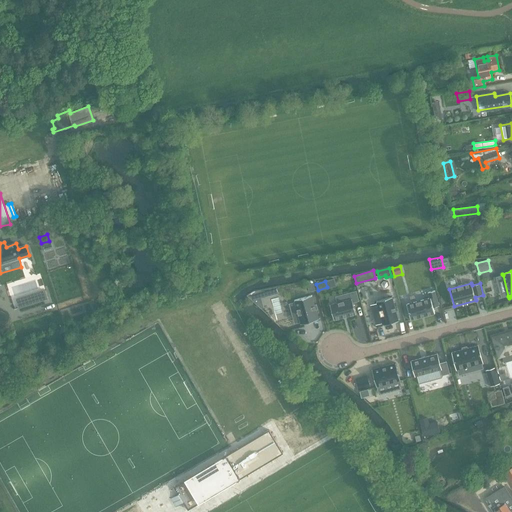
[(276,287),(269,288),(271,295),(278,294),(276,287)]
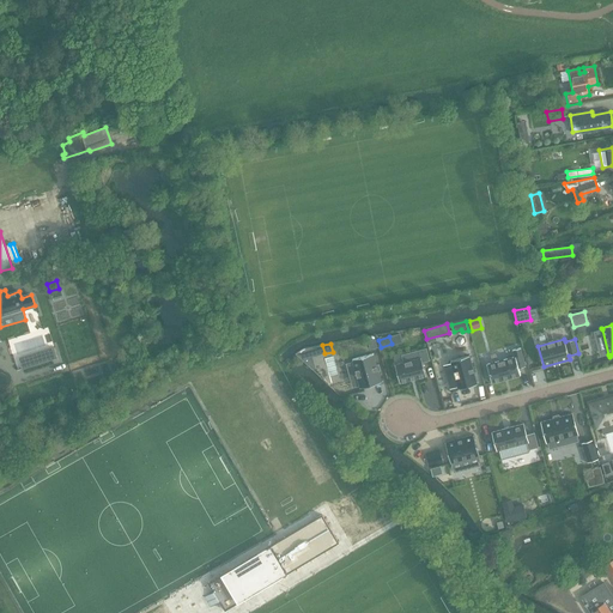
[(53,349),(19,359),(22,370),(56,359),(53,349)]
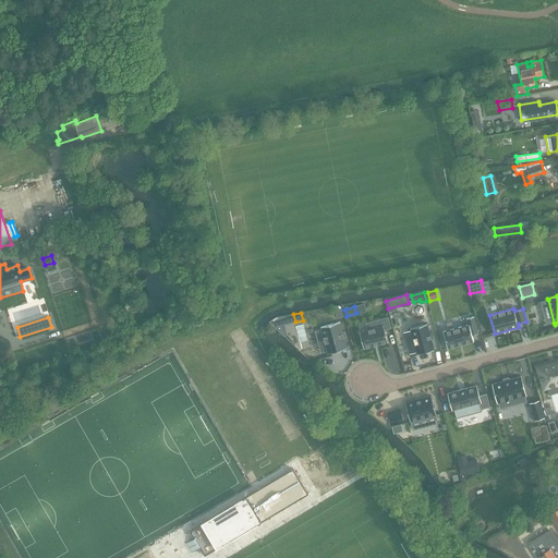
[(367,330),(360,332),(364,349),(388,342),(385,330),(391,328),(388,317),(380,319),(383,326),(367,330)]
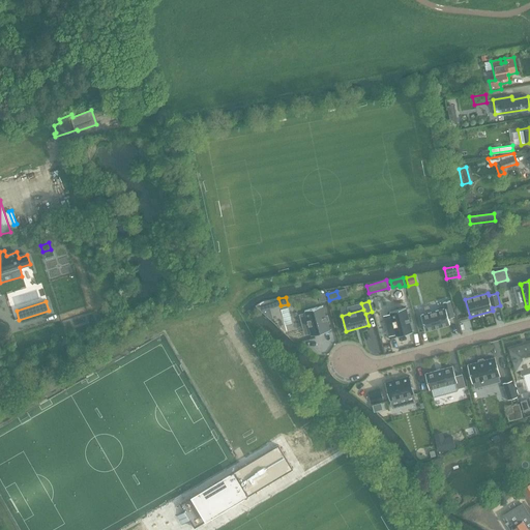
[(445,308),(420,315),(425,331),(450,324),(448,319),(454,317),(450,301),(443,302),(445,308)]
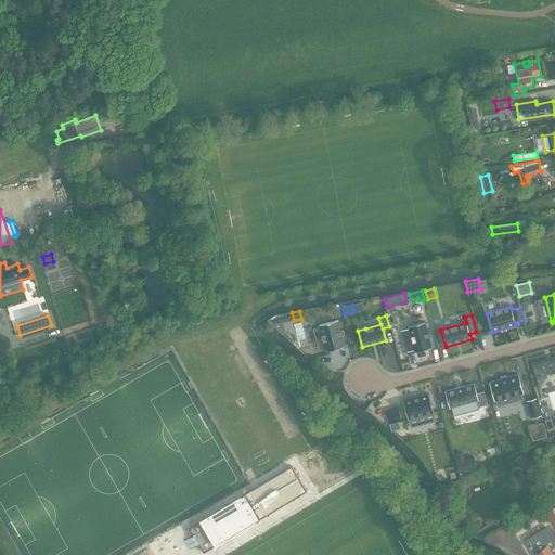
[(337,320),(319,325),(320,327),(325,349),(326,351),(345,347),(341,336),(340,331),(337,320)]
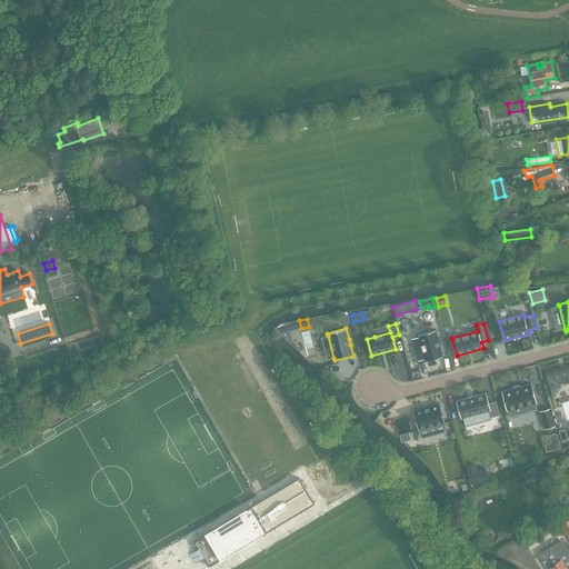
[(426,359),(426,361),(442,357),(440,347),(438,340),(436,330),(419,335),(419,337),(426,359)]
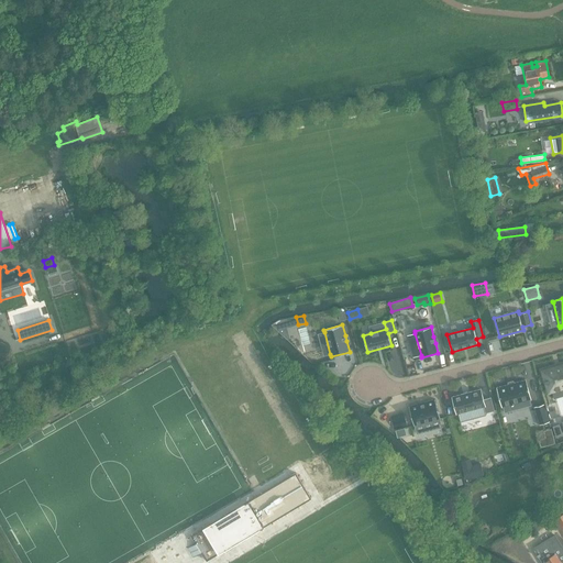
[(562,365),(542,372),(549,393),(561,389),(562,395),(562,365)]
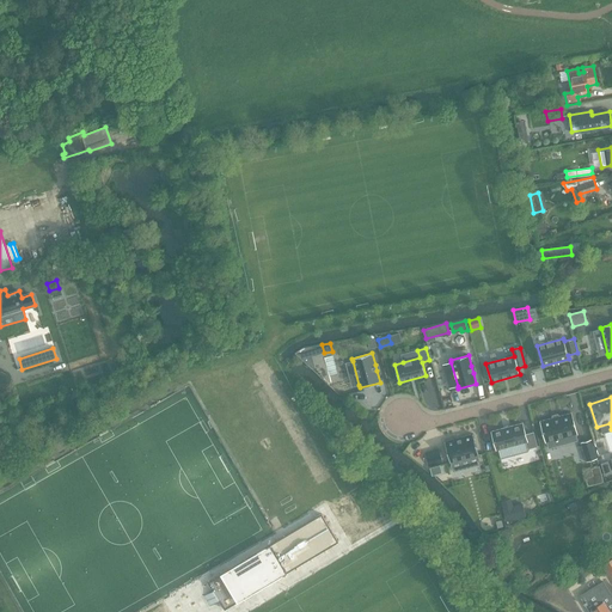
[(560,416),(552,418),(540,422),(545,442),(546,442),(549,448),(560,446),(557,439),(576,434),(571,414),(560,416)]
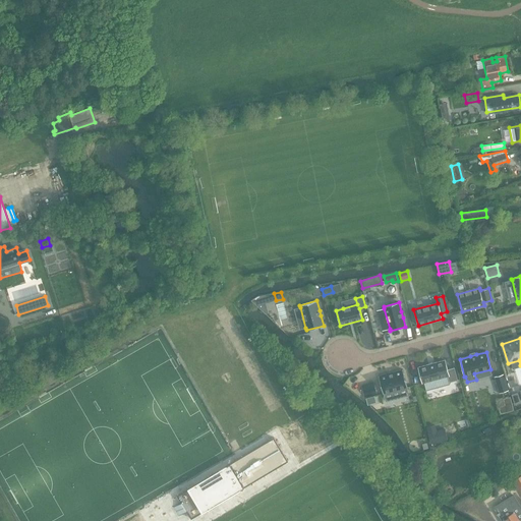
[(445,360),(418,367),(422,384),(423,383),(425,392),(450,385),(449,383),(457,381),(454,368),(448,370),(445,360)]
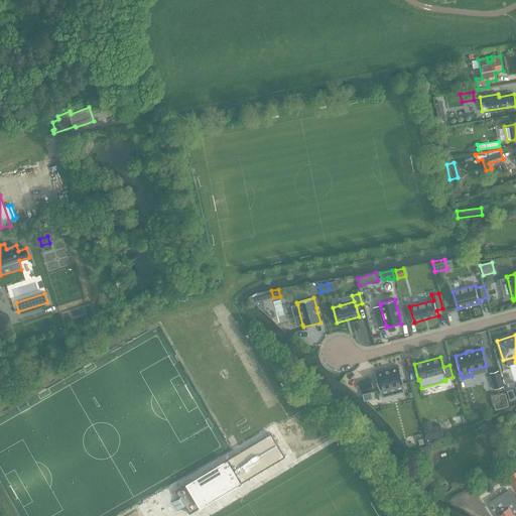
[(399,366),(403,377),(408,375),(404,365),(399,366)]
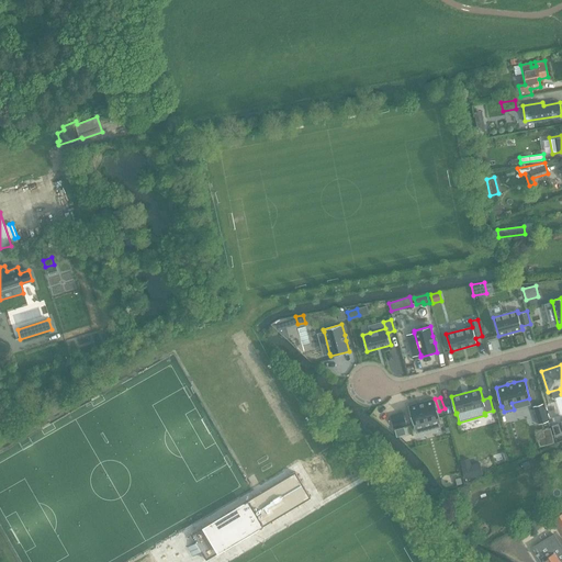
[(435,398),(408,406),(413,425),(414,425),(416,434),(441,427),(438,418),(439,417),(435,398)]
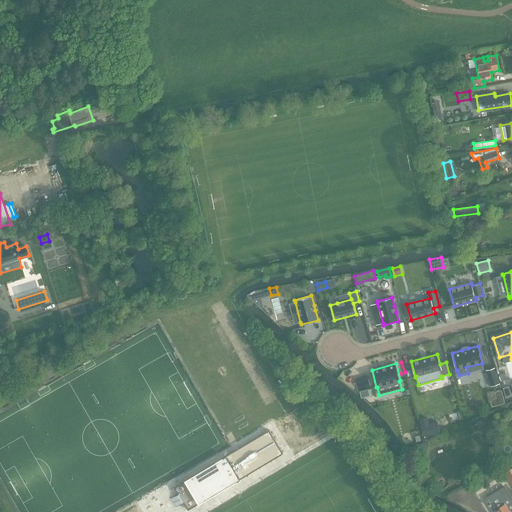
[(499,383),(495,368),(486,371),(491,386),(499,383)]
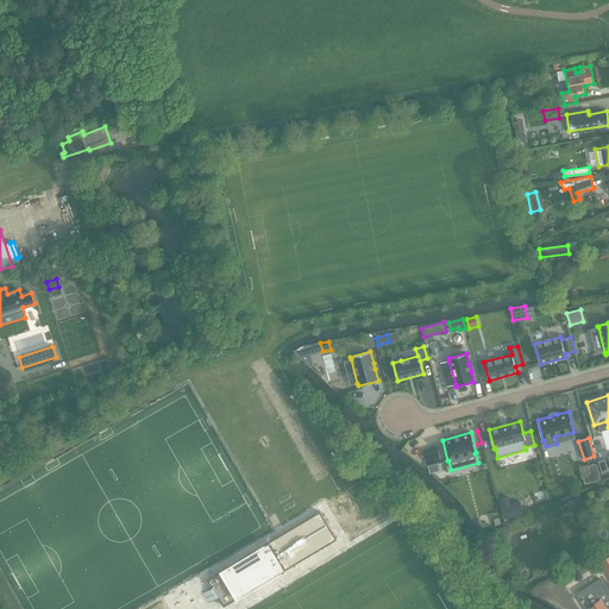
[(437,449),(422,452),(426,464),(440,460),(437,449)]
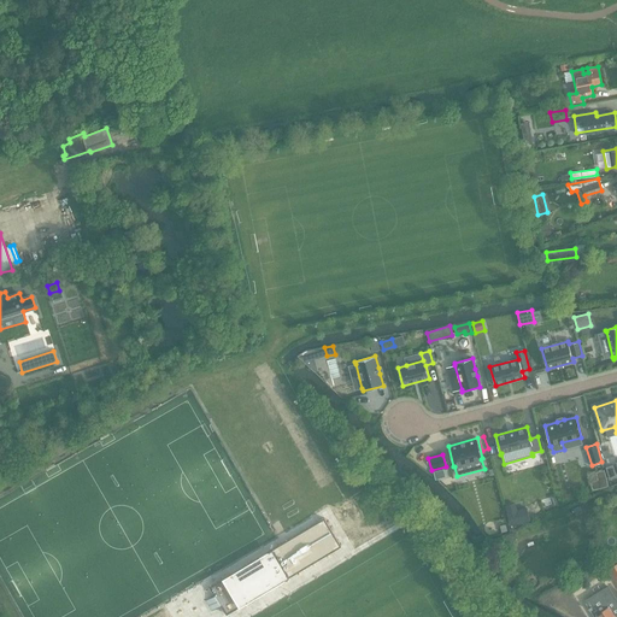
[(613,466),(606,468),(609,479),(616,476),(613,466)]
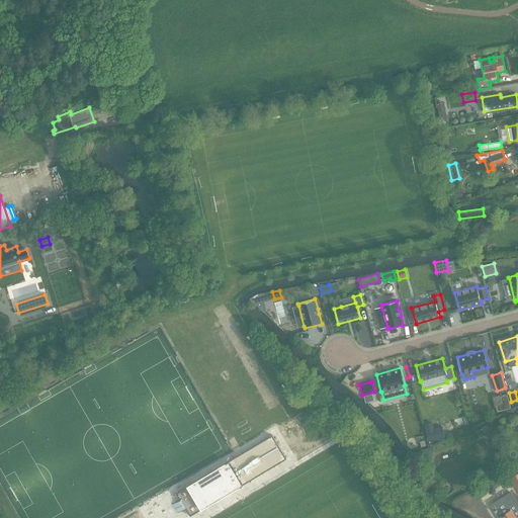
[(511,409),(507,395),(500,397),(502,403),(504,411),(511,409)]
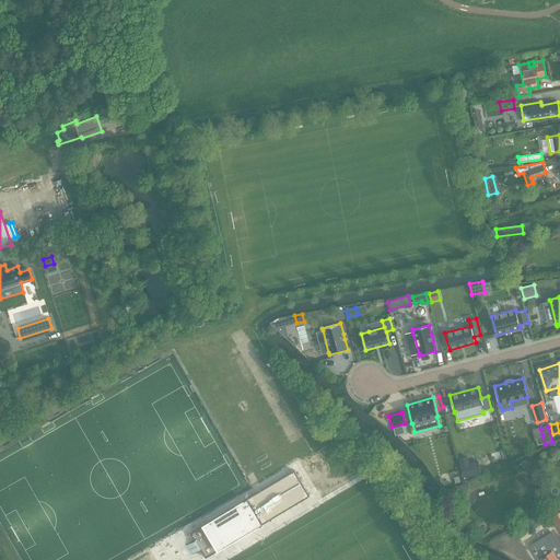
[(468,457),(458,459),(463,478),(481,473),(478,462),(469,464),(468,457)]
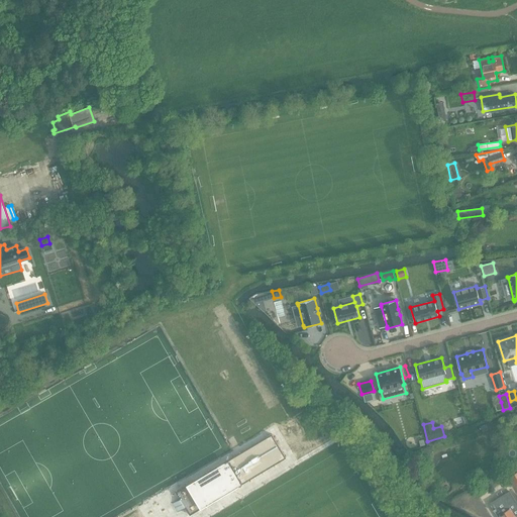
[(272,434),(176,492),(190,515),(286,458),(272,434)]
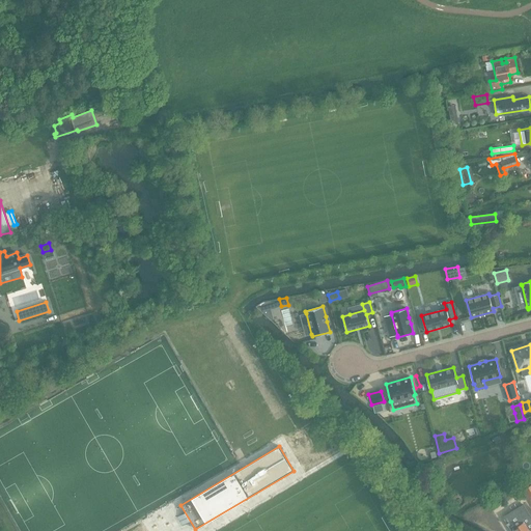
[(442,458),(436,462),(439,468),(445,466),(442,458)]
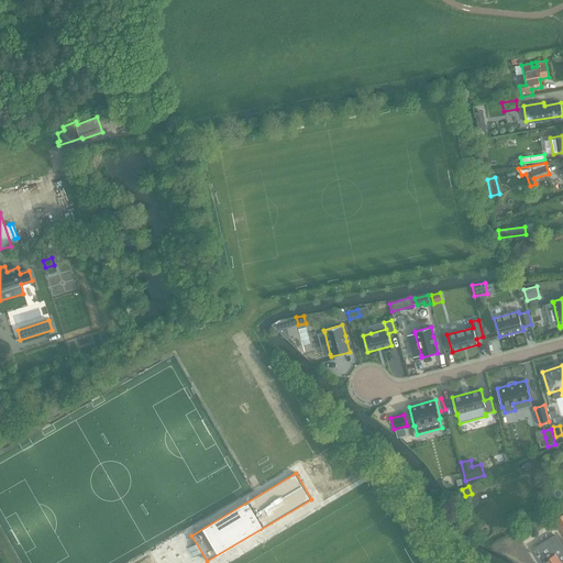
[(456,492),(444,496),(448,503),(460,498),(456,492)]
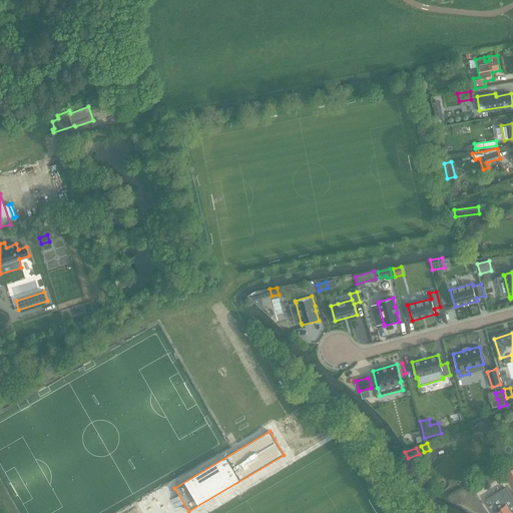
[(495,463),(487,463),(488,474),(496,473),(495,463)]
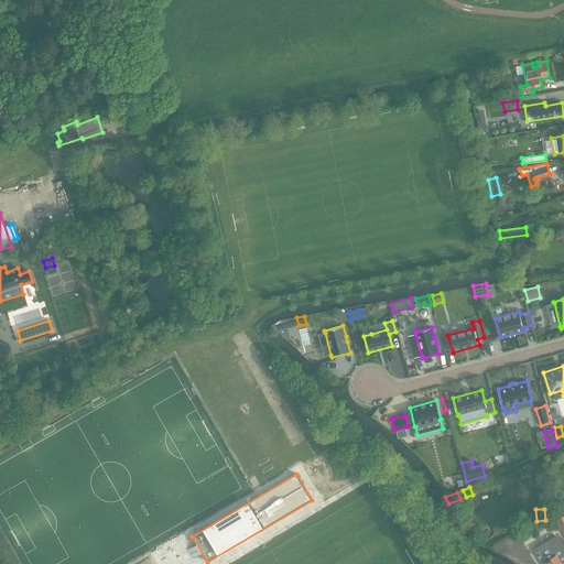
[(563,563),(563,550),(555,537),(535,549),(540,555),(538,556),(539,559),(541,557),(545,563),(546,563),(563,563)]
